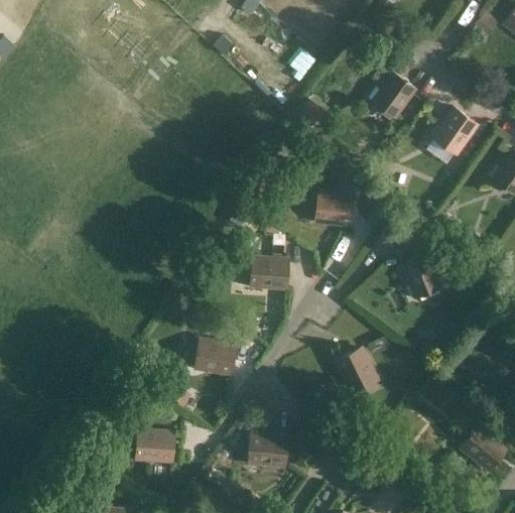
[(392,9),(397,0),(377,0),(378,1),(392,9)]
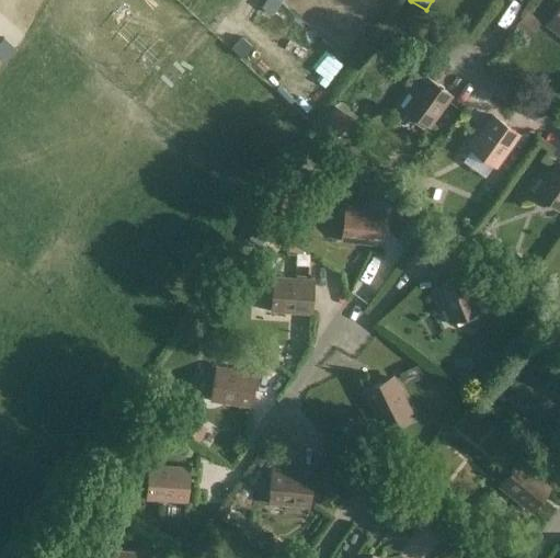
[(559,11),(547,29),(558,37),(559,36),(559,11)]
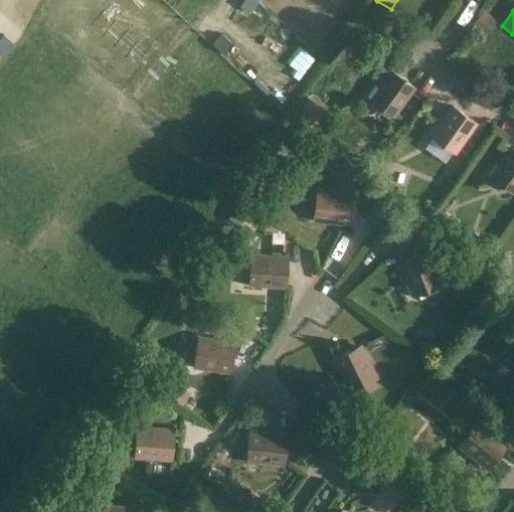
[(415,91),(393,74),(379,93),(375,90),(368,100),(394,119),(415,91)]
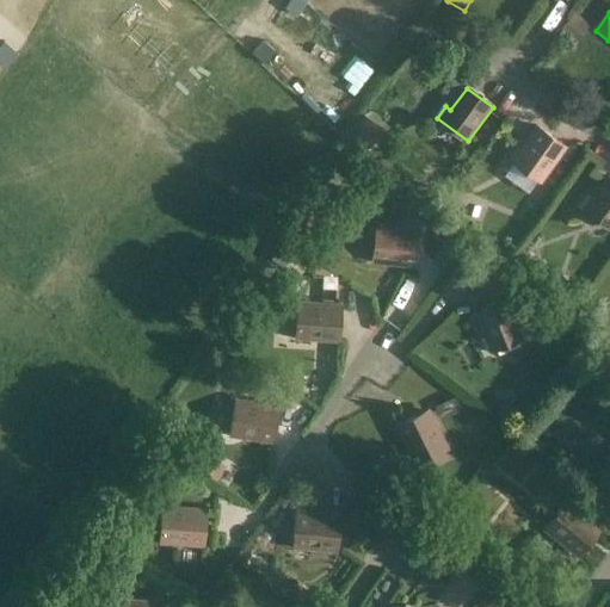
[(537,129),(522,152),(519,150),(510,162),(541,185),(565,152),(550,141),(552,140),(537,129)]
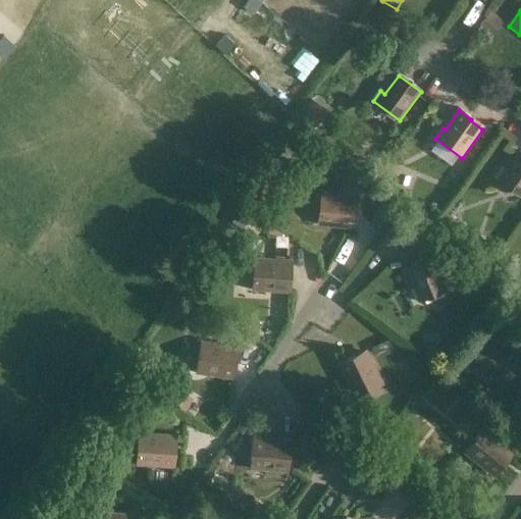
[(507,172),(503,169),(496,180),(520,198),(520,154),(507,172)]
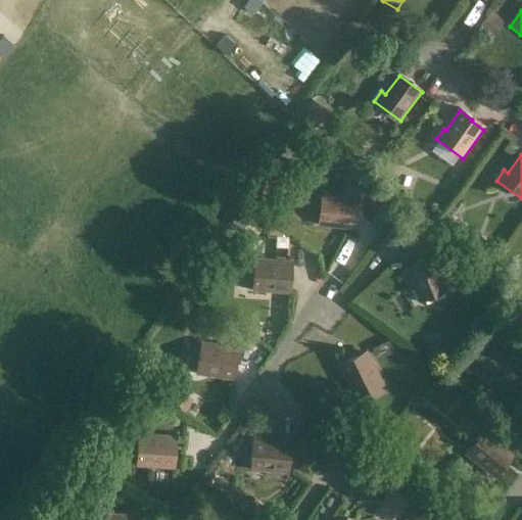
[(320,226),(319,228),(332,230),(333,227),(357,230),(358,216),(363,216),(366,191),(344,189),(343,198),(323,196),(320,226)]
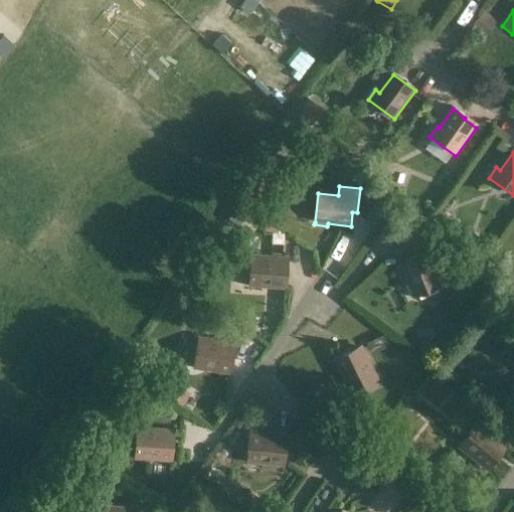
[(370,194),(377,202),(387,210),(392,205),(376,187),(370,194)]
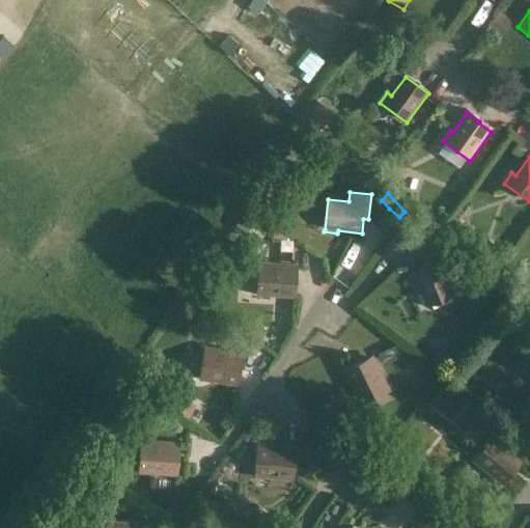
[(414,274),(423,296),(419,298),(424,309),(454,297),(440,264),(414,274)]
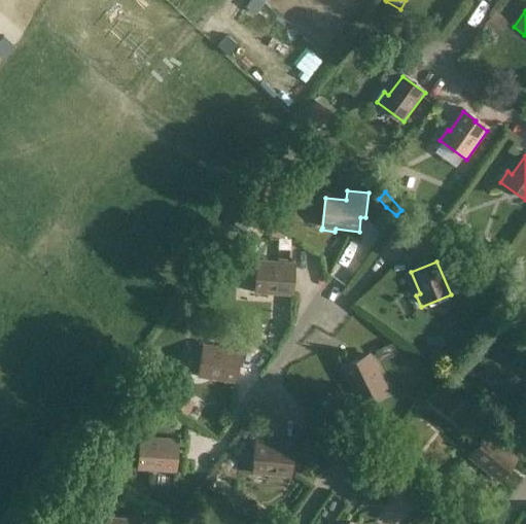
[(293,297),(294,281),(291,281),(292,267),(257,264),(255,297),(270,297),(270,294),(293,297)]
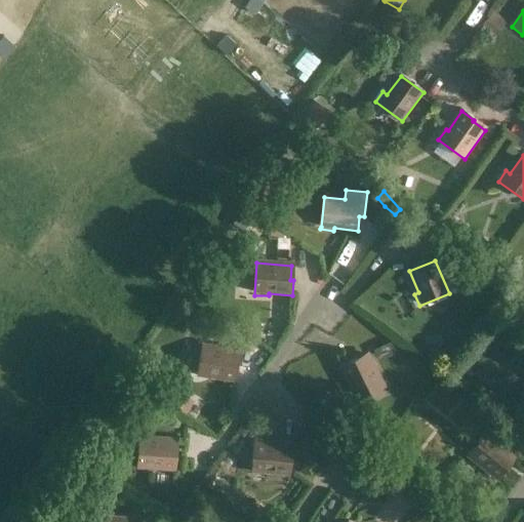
[(235,382),(238,367),(235,367),(237,352),(203,347),(198,378),(211,380),(211,378),(235,382)]
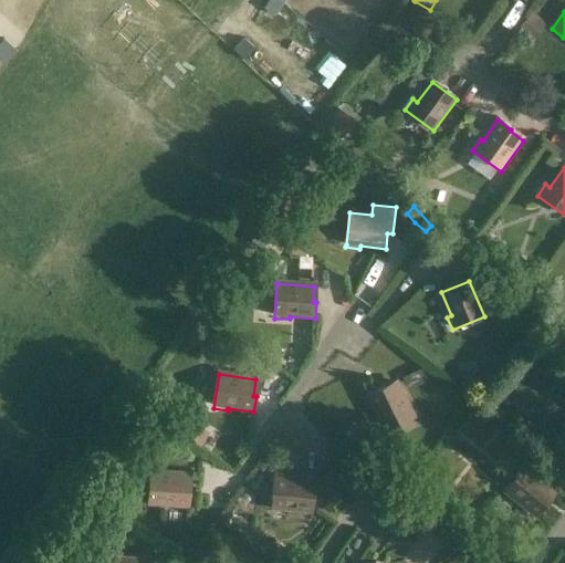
[(384,435),(415,419),(398,385),(384,393),(383,391),(368,397),(379,420),(377,421),(384,435)]
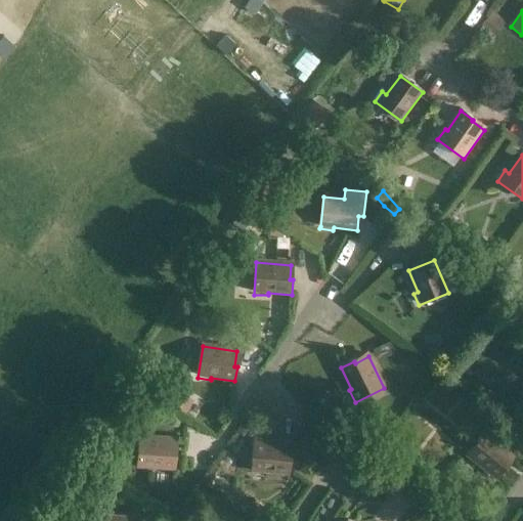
[(183,394),(177,406),(189,411),(194,399),(183,394)]
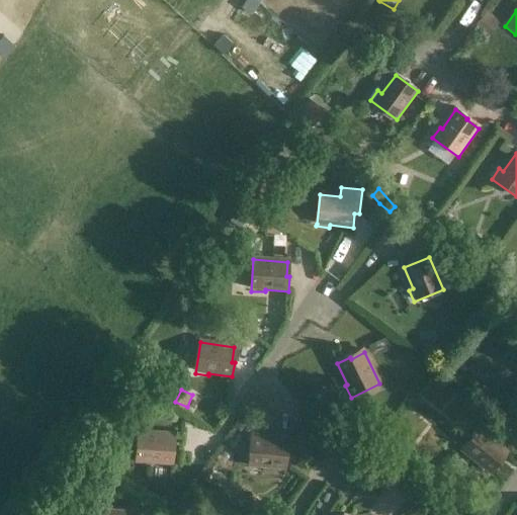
[(499,460),(508,449),(481,428),(461,452),(471,461),(472,459),(492,474),(501,462),(499,460)]
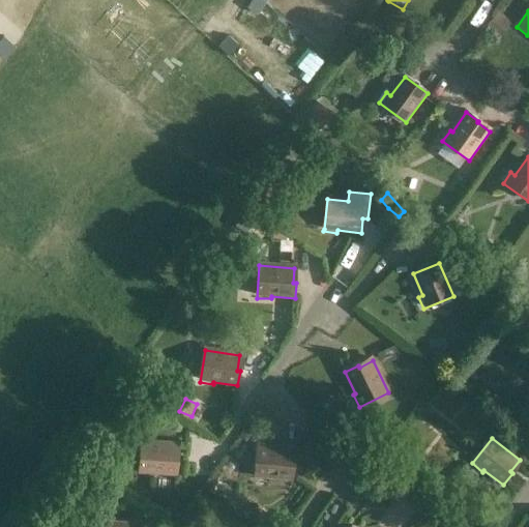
[(177,475),(178,461),(176,461),(177,445),(142,443),(140,475),(153,476),(153,474),(177,475)]
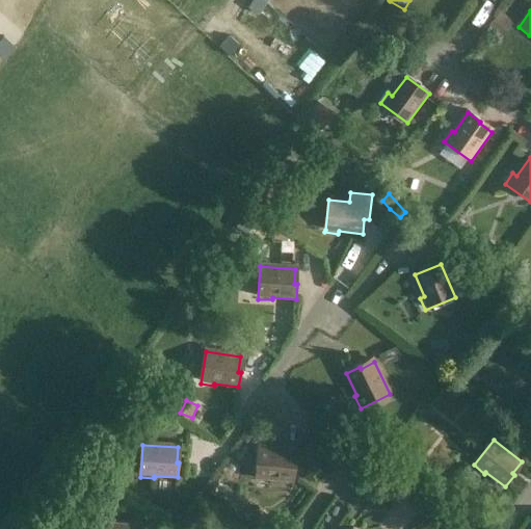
[(294,482),(295,467),(292,467),(294,452),(259,449),(256,481),(269,482),(269,480),(294,482)]
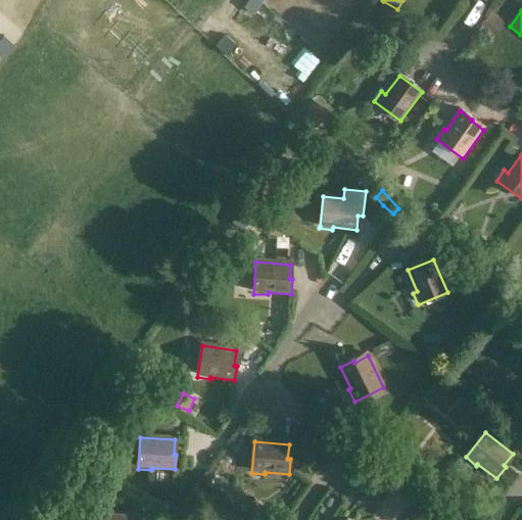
[(265,519),(270,513),(255,505),(248,517),(252,519),(265,519)]
